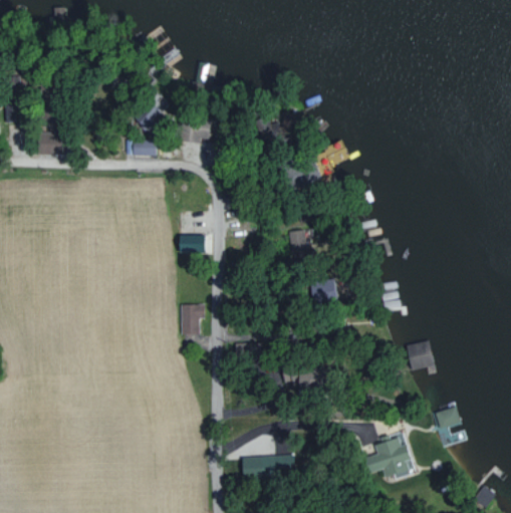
[(133,155),(155,154),(155,141),(133,142),(133,155)]
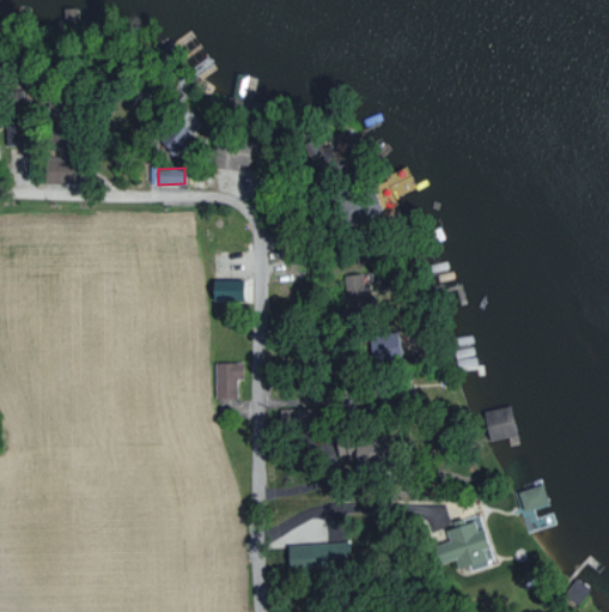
[(213,297),(243,298),(243,279),(213,279),(213,297)]
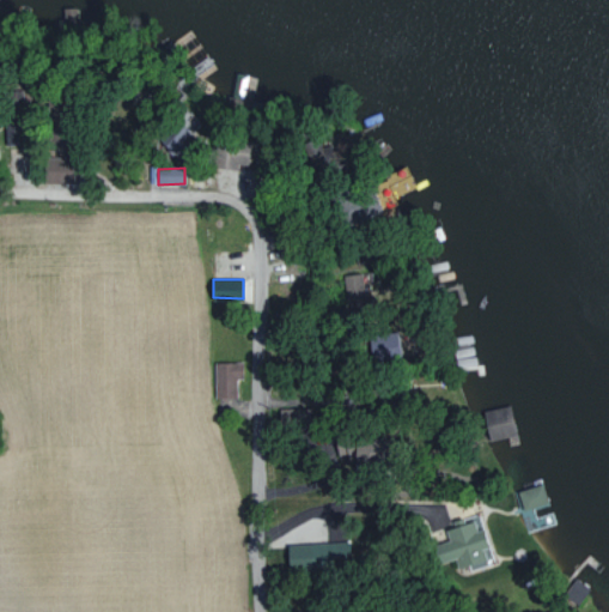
[(371,333),(372,355),(399,353),(397,333),(371,333)]
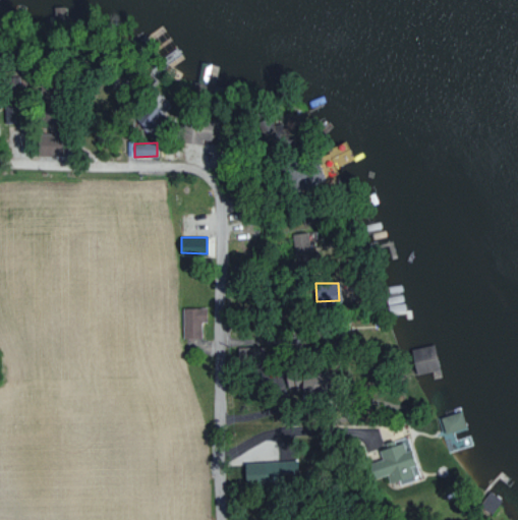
[(210,321),(209,306),(185,306),(185,337),(204,336),(204,321),(210,321)]
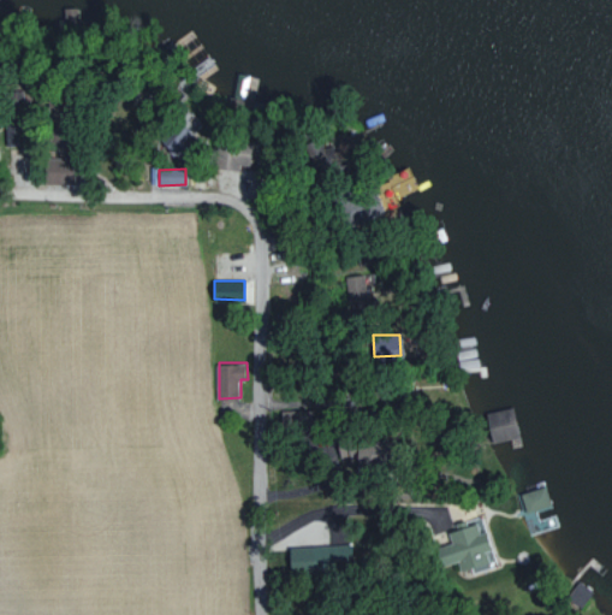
[(486,412),(493,442),(521,435),(514,406),(486,412)]
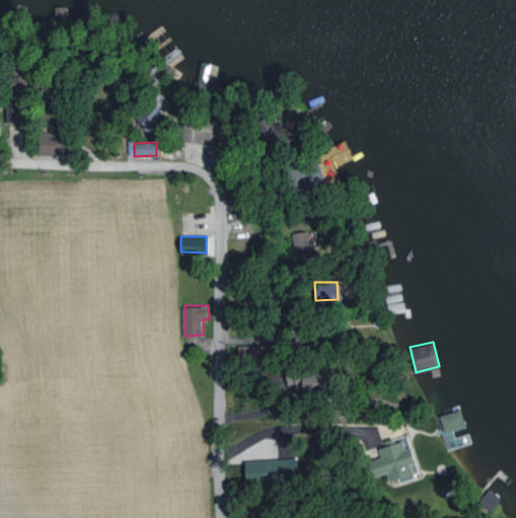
[(409,436),(379,445),(382,456),(369,460),(374,476),(388,471),(390,479),(398,477),(400,482),(421,475),(409,436)]
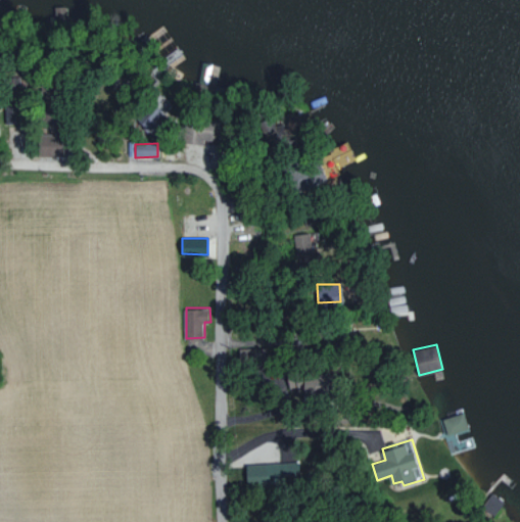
[(247,462),(247,483),(300,482),(300,461),(247,462)]
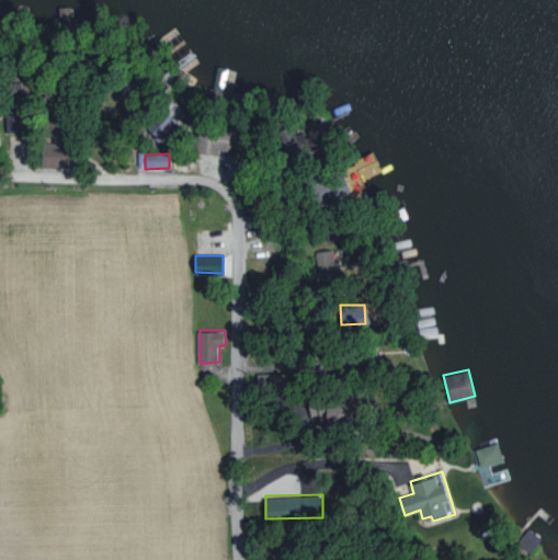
[(532,551),(542,537),(530,528),(519,543),(532,551)]
